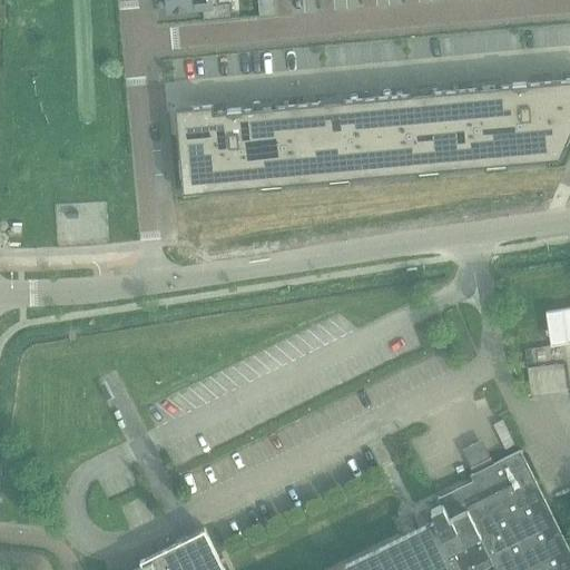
[(219,0),(166,0),(168,10),(202,7),(203,19),(231,17),(229,2),(220,3),(219,0)]
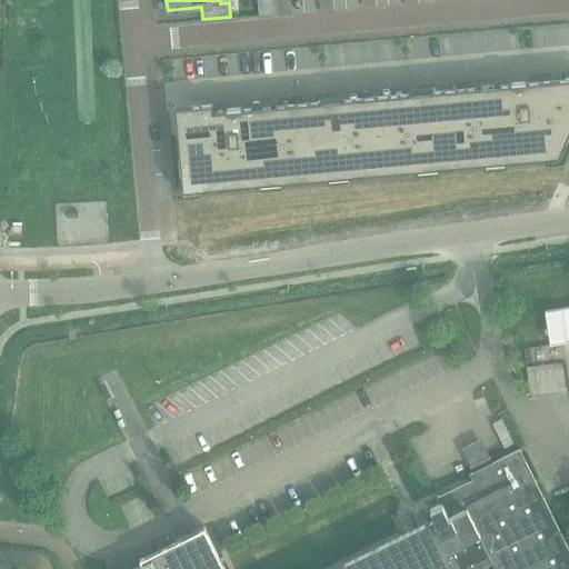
[(191,122),(175,123),(180,176),(196,173),(197,191),(261,185),(260,179),(279,178),(280,183),(328,179),(328,173),(347,172),(347,177),(418,170),(417,165),(436,163),(436,169),(485,165),(485,159),(503,157),(503,162),(546,159),(545,148),(562,147),(568,130),(568,78),(523,82),(523,81),(510,83),(496,86),(497,91),(478,92),(478,87),(453,89),(429,91),(429,97),(411,99),(410,93),(385,96),(340,99),(340,105),(321,107),(321,101),(272,106),(272,111),(255,112),(253,107),(240,109),(240,108),(226,109),(226,110),(213,111),(212,103),(189,106),(191,122)]
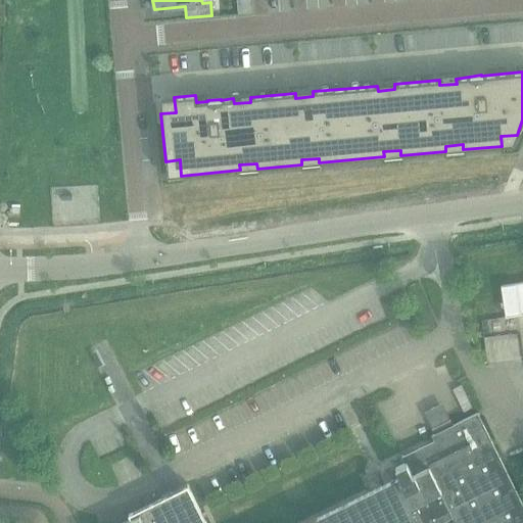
[(522,282),(498,286),(504,318),(522,314),(522,282)]
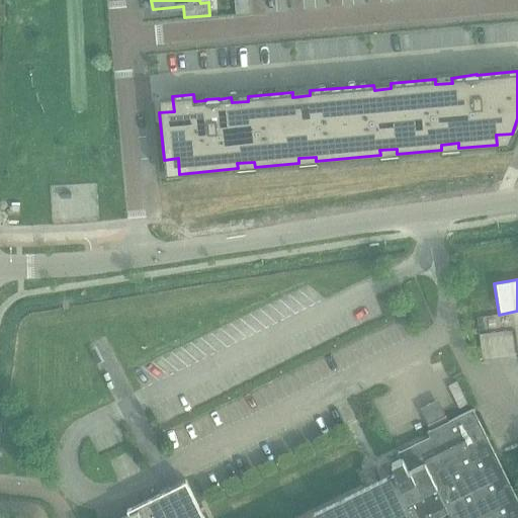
[(430,411),(447,404),(439,384),(422,393),(430,411)]
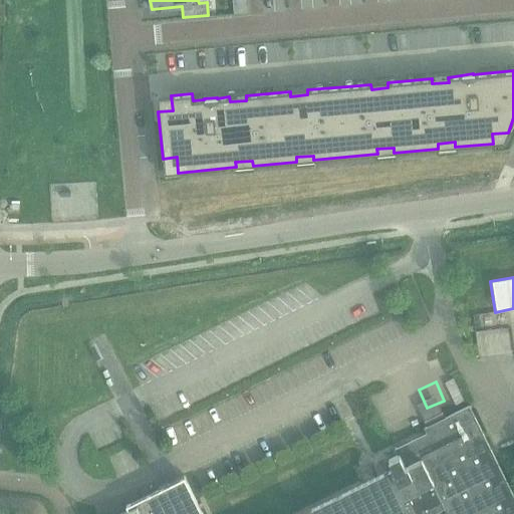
[(427,513),(442,507),(445,513),(513,513),(513,500),(468,406),(423,428),(426,433),(394,449),(397,455),(387,460),(393,472),(391,469),(300,513),(201,513),(183,476),(125,505),(126,508),(130,513),(427,513)]
